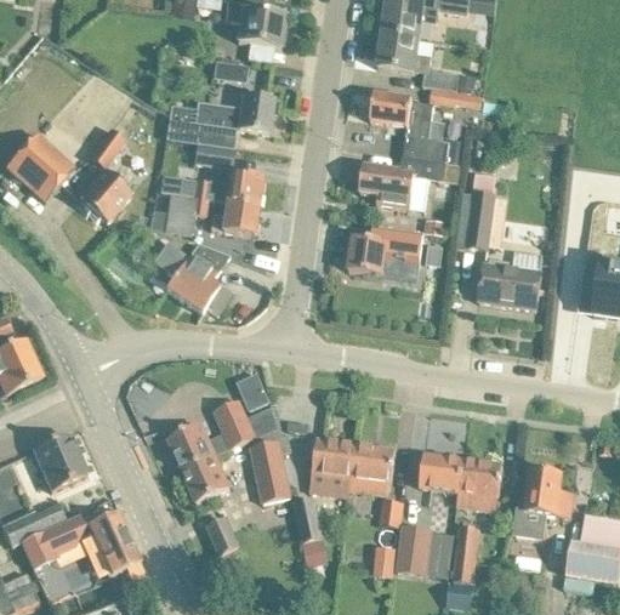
[(192,20),(195,0),(170,0),(168,16),(192,20)]
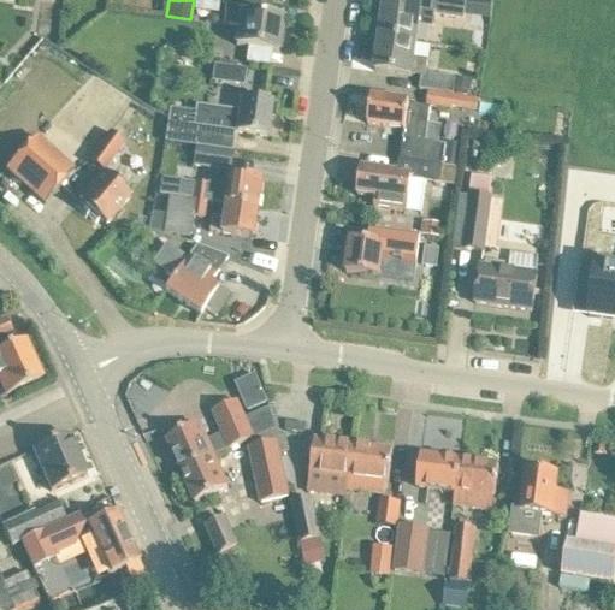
[(264,0),(223,0),(220,19),(237,22),(235,41),(277,47),(282,16),(267,15),(270,0),(264,0)]
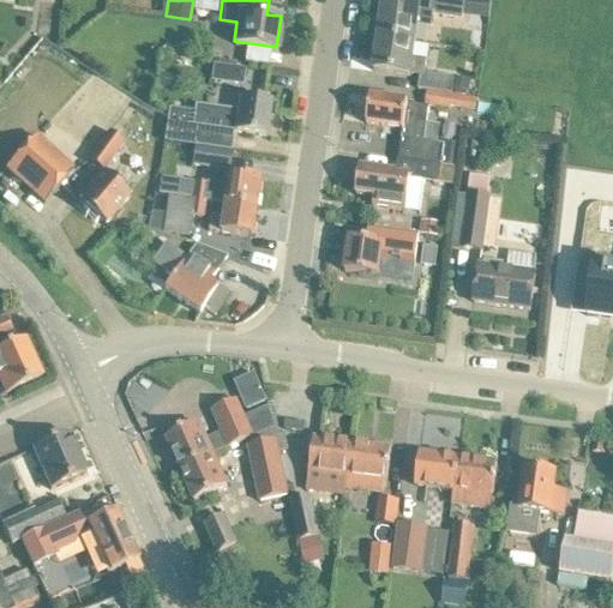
[(461,14),(463,0),(430,0),(428,7),(419,6),(419,5),(406,2),(390,0),(383,0),(378,32),(413,37),(415,20),(430,23),(432,11),(461,14)]
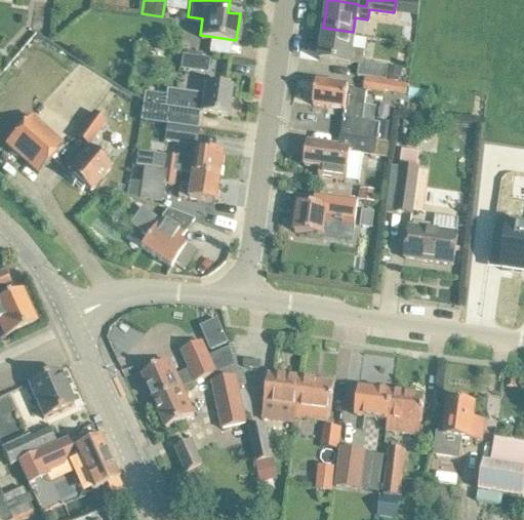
[(387,61),(362,57),(364,48),(351,46),(353,32),(323,28),(319,56),(338,60),(349,62),(349,60),(358,61),(357,72),(364,73),(364,74),(385,77),(387,61)]
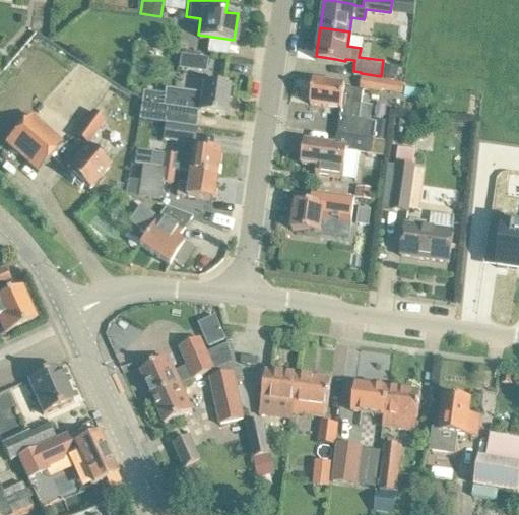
[(193,44),(192,55),(212,57),(213,46),(193,44)]
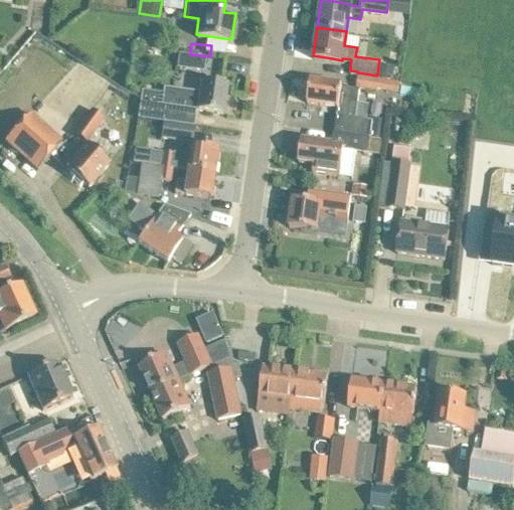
[(206,67),(208,58),(187,55),(186,64),(206,67)]
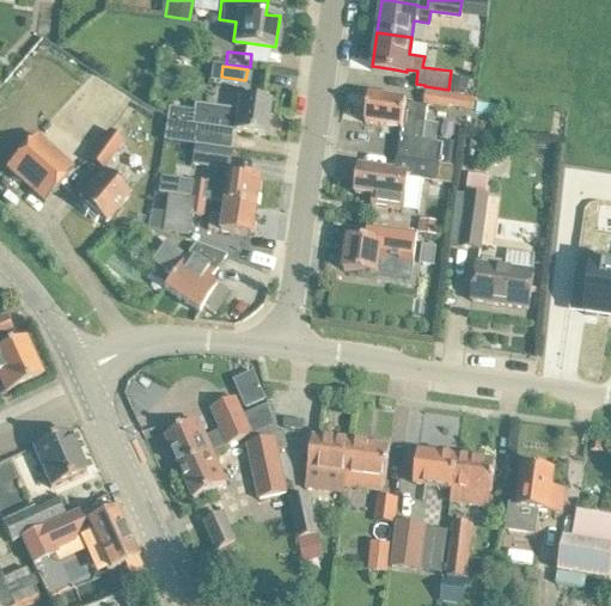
[(466,86),(468,75),(452,73),(451,85),(452,85),(452,90),(464,91),(464,85),(466,86)]
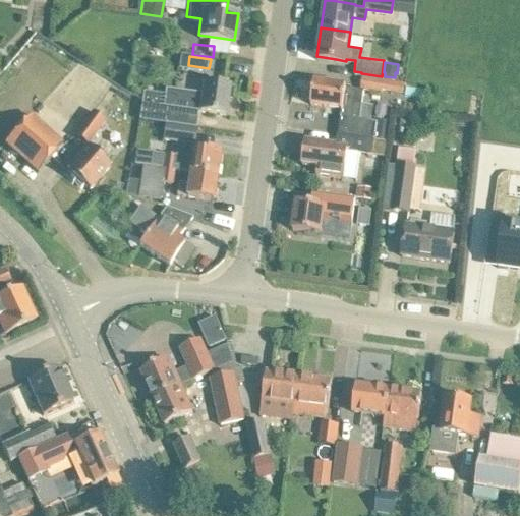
[(385,76),(382,76),(361,73),(360,84),(402,91),(404,79),(395,77),(385,76)]
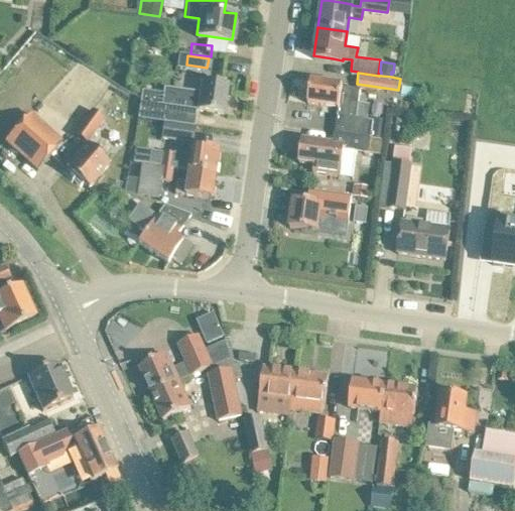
[(415,74),(414,92),(433,92),(434,75),(415,74)]
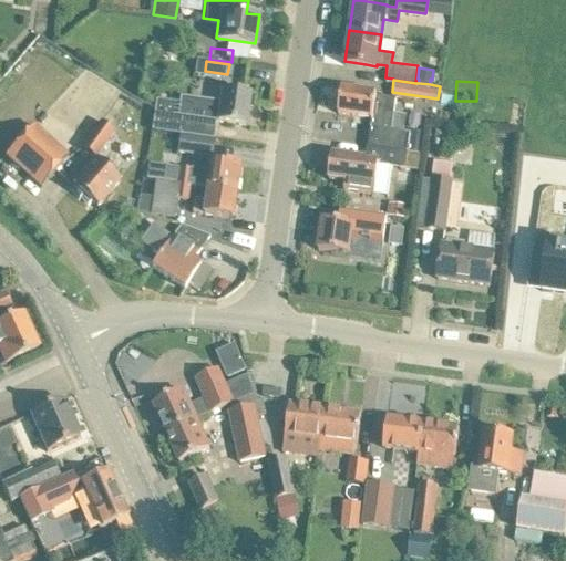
[(244,123),(248,90),(220,85),(218,99),(179,93),(176,113),(171,112),(173,100),(154,96),(150,128),(178,132),(178,131),(211,135),(214,118),(244,123)]
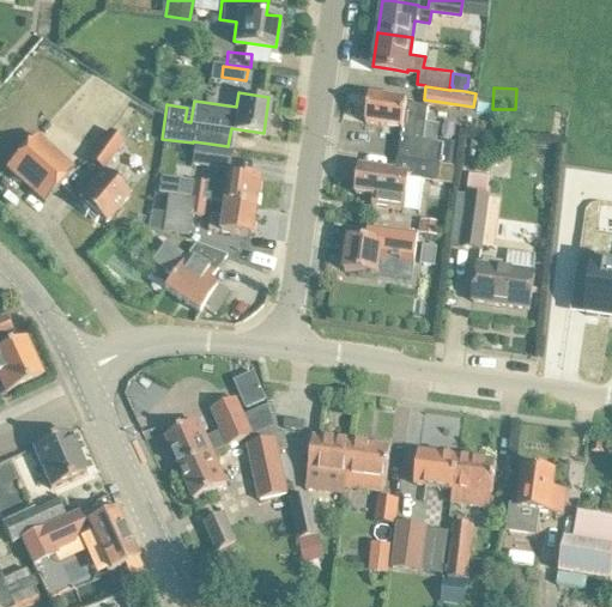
[(363,105),(362,115),(365,115),(364,120),(400,125),(397,155),(440,161),(443,140),(435,139),(437,121),(425,119),(428,103),(419,102),(406,99),(406,97),(392,96),(368,92),(367,105),(363,105)]
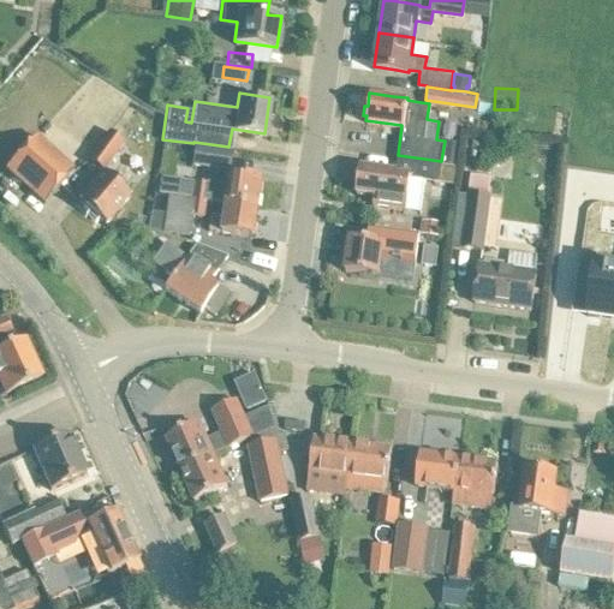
[(102,168),(124,139),(107,127),(85,156),(102,168)]
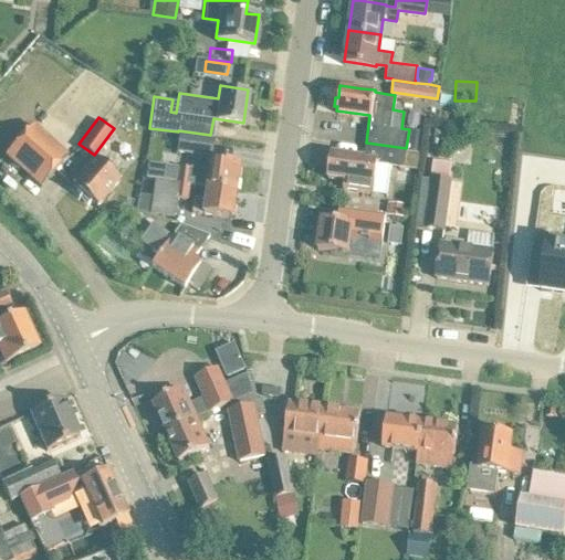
[(40,183),(54,167),(67,152),(32,120),(4,151),(40,183)]
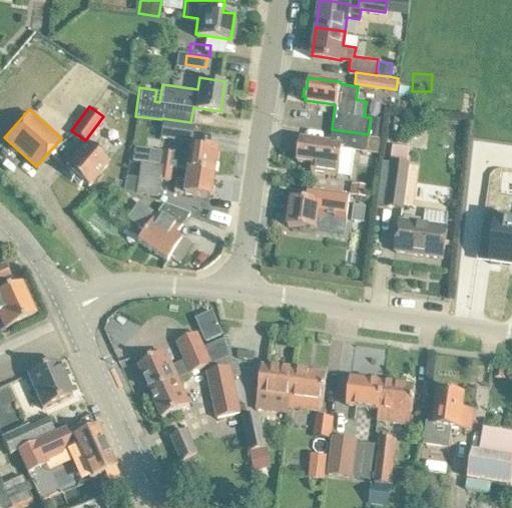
[(371,117),(368,134),(381,136),(384,116),(371,115),(371,117)]
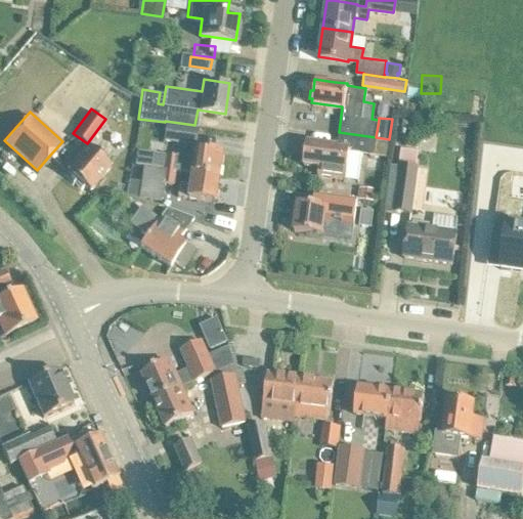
[(191,141),(194,126),(194,125),(165,121),(165,122),(163,136),(191,141)]
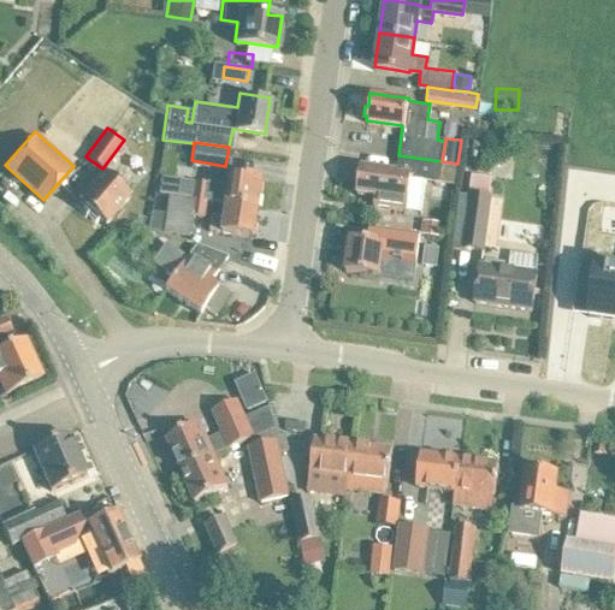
[(358,178),(355,178),(354,188),(356,189),(356,191),(371,194),(370,202),(406,207),(409,176),(438,181),(438,179),(439,179),(442,161),(398,155),(396,170),(360,165),(358,178)]
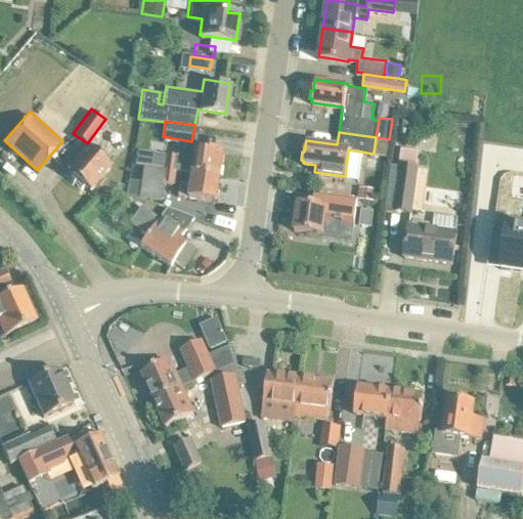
[(88,188),(101,173),(110,162),(88,143),(66,169),(88,188)]
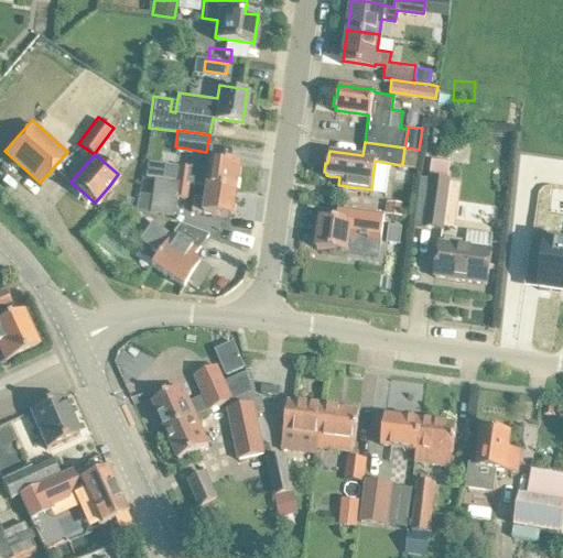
[(233,187),(237,161),(215,157),(203,155),(201,165),(190,164),(188,165),(175,164),(174,178),(186,179),(186,181),(204,183),(233,187)]
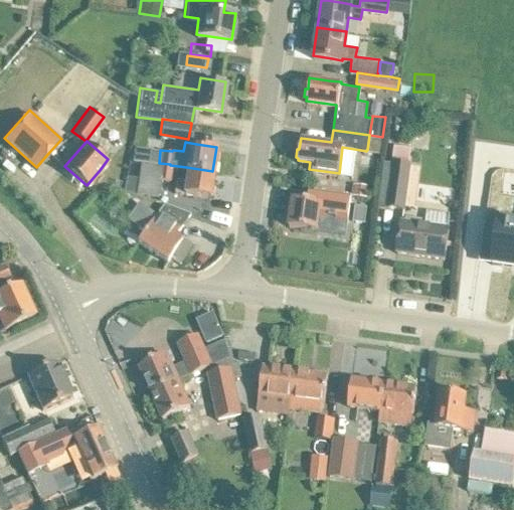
[(403,206),(409,163),(407,163),(410,145),(393,143),(391,160),(393,161),(386,204),(403,206)]
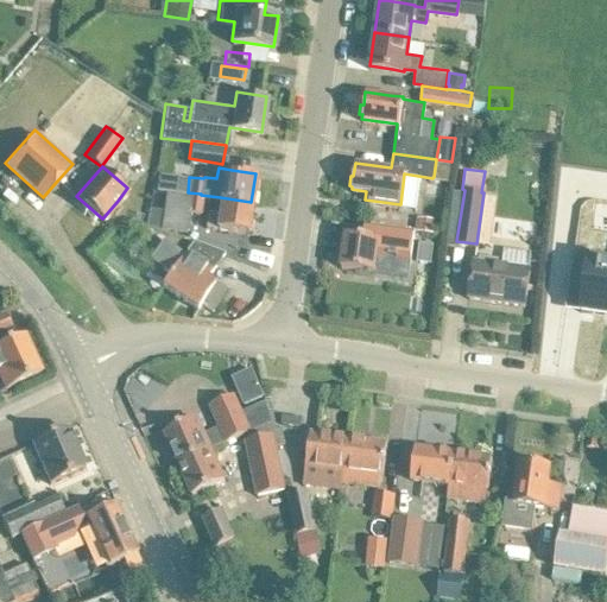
[(198,211),(201,195),(201,194),(188,192),(164,189),(159,226),(181,228),(183,209),(198,211)]
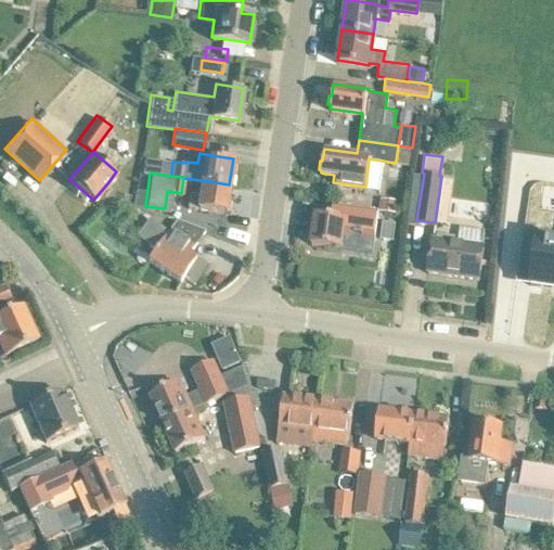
[(188,205),(204,207),(226,210),(229,184),(201,180),(198,192),(190,191),(188,205)]
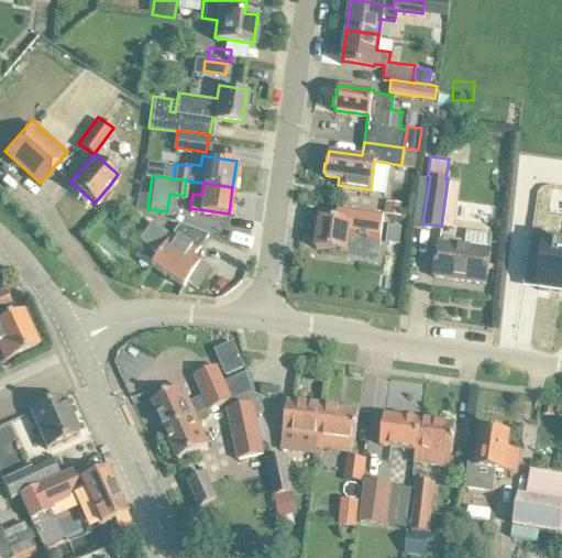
[(397,201),(412,205),(415,192),(400,188),(397,201)]
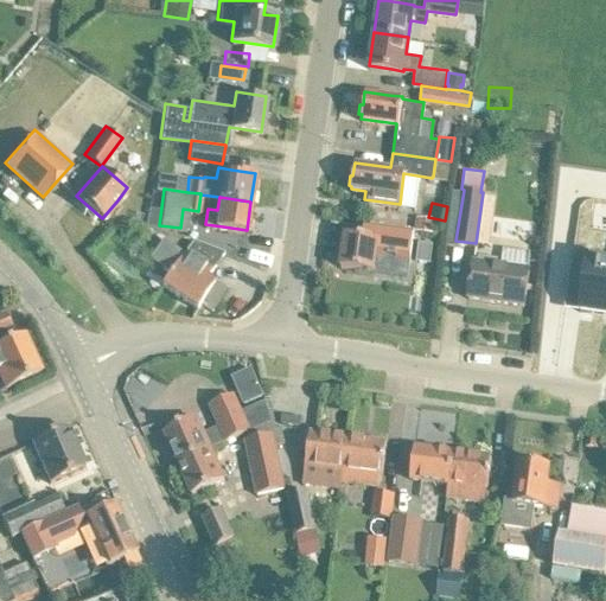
[(344,232),(339,264),(358,268),(357,270),(368,272),(368,269),(388,272),(391,254),(409,256),(413,228),(364,221),(363,235),(344,232)]
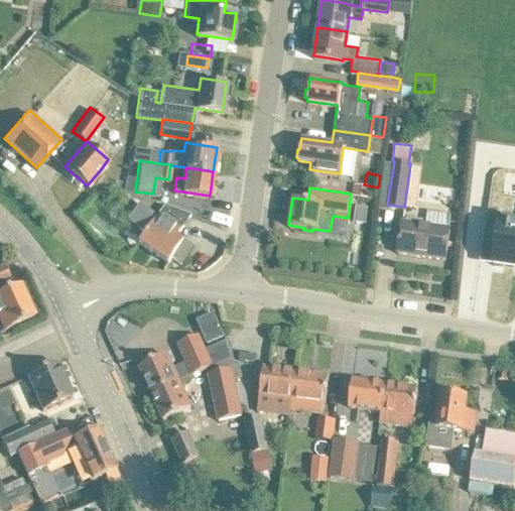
[(223,200),(219,210),(240,216),(243,206),(223,200)]
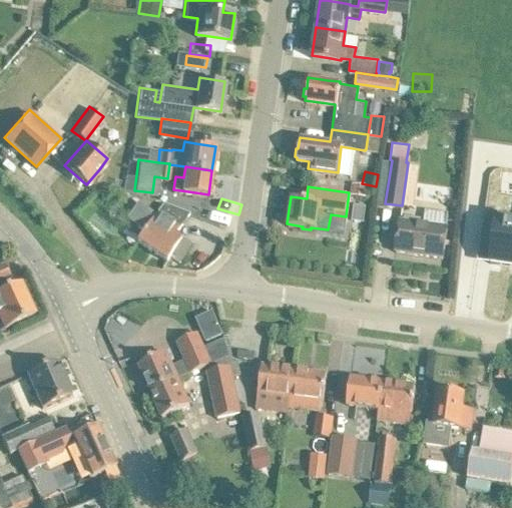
[(156,209),(154,211),(137,199),(125,216),(142,228),(135,238),(165,258),(168,254),(178,260),(190,241),(174,230),(188,210),(162,200),(156,209)]
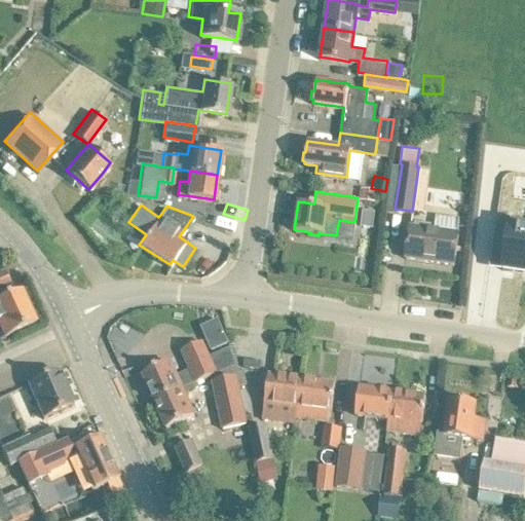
[(362,207),(359,223),(372,225),(374,208),(362,207)]
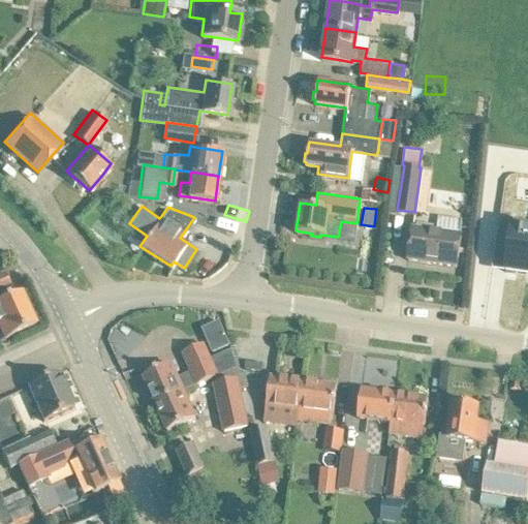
[(458,232),(460,217),(438,214),(436,228),(411,224),(407,256),(456,264),(460,232),(458,232)]
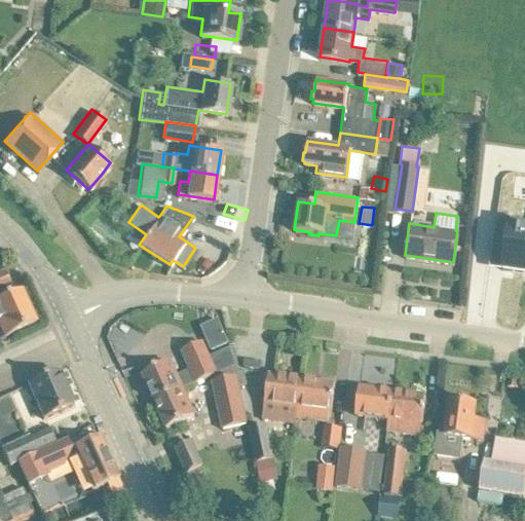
[(493,231),(489,261),(501,263),(500,269),(523,272),(524,255),(524,229),(507,227),(505,233),(493,231)]
